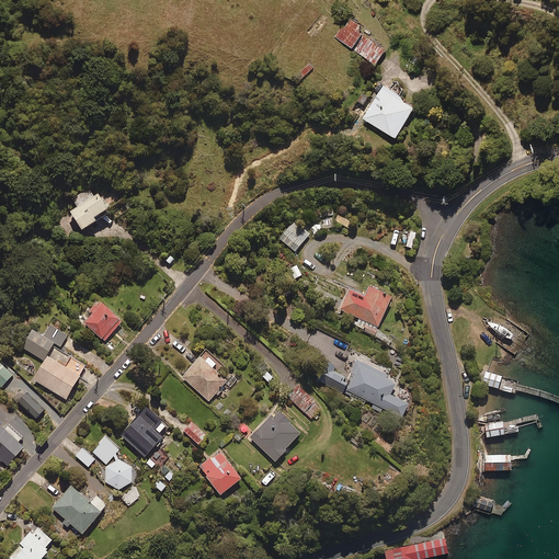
[(363,31),(346,19),(333,36),(350,48),(363,31)]
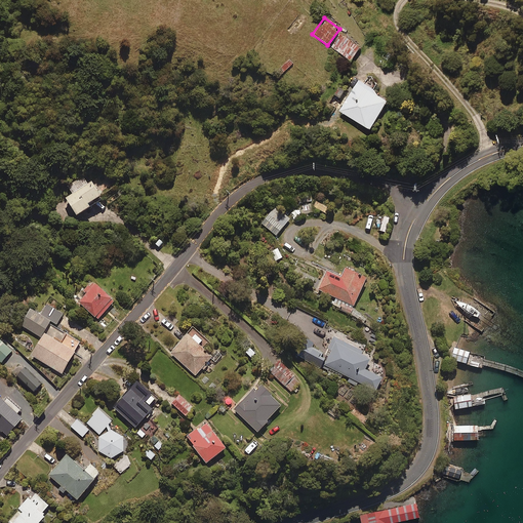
[(359,46),(337,32),(328,45),(349,59),(359,46)]
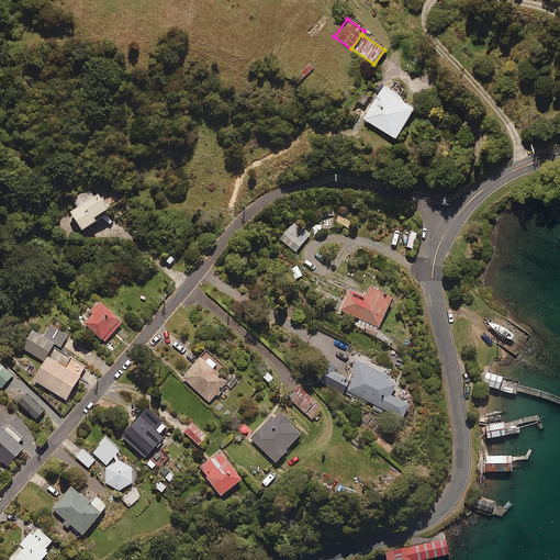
[(415,108),(382,87),(361,119),(394,140),(415,108)]
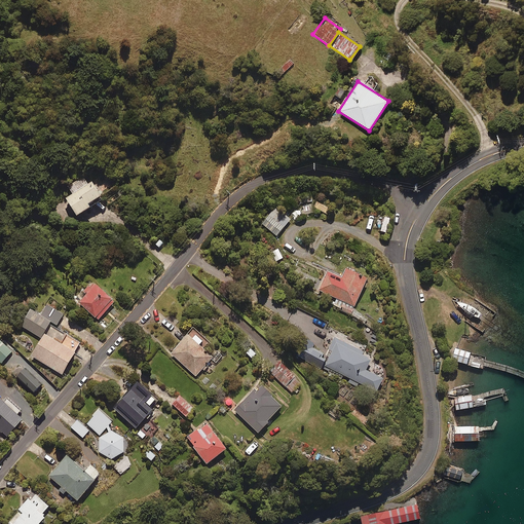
[(81,188),(78,182),(69,188),(73,193),(66,198),(78,217),(91,209),(89,206),(103,197),(91,181),(81,188)]
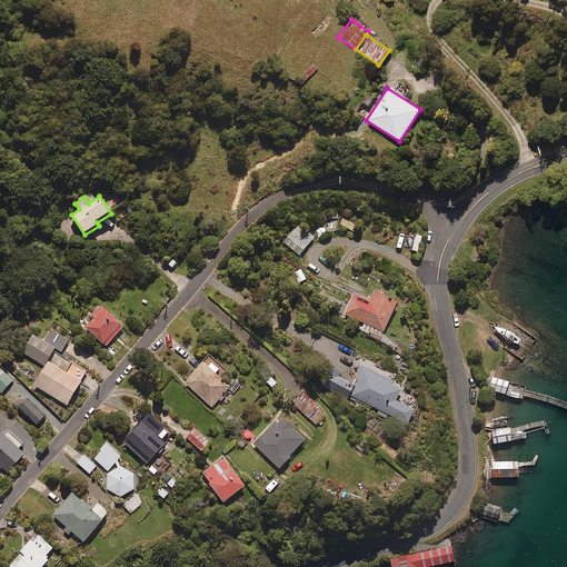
[(339,215),(335,221),(351,231),(356,226),(339,215)]
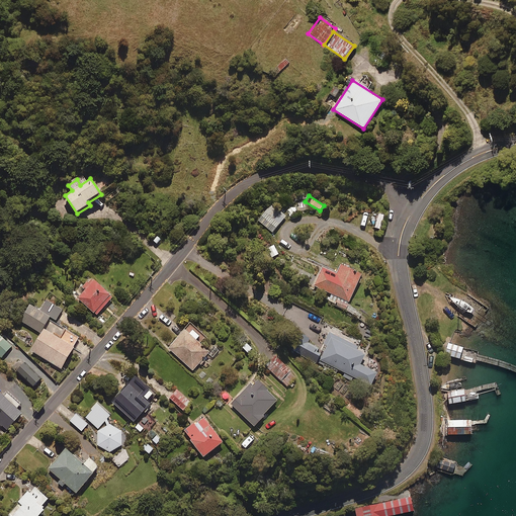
[(284,215),(269,202),(256,220),(270,232),(284,215)]
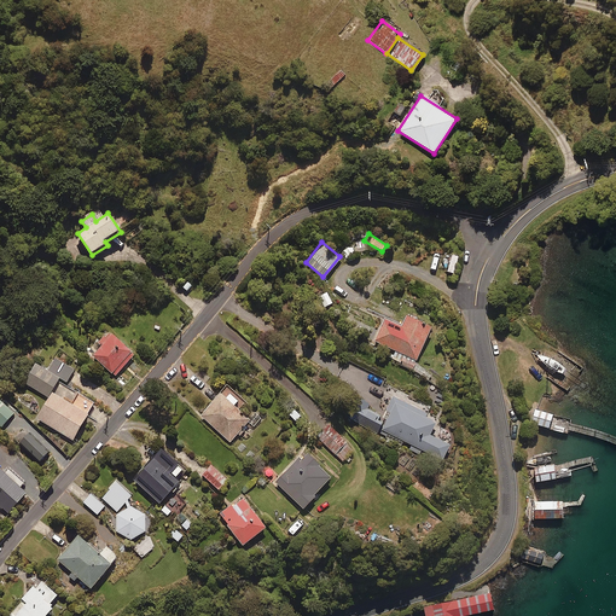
[(455,256),(449,254),(445,271),(451,273),(455,256)]
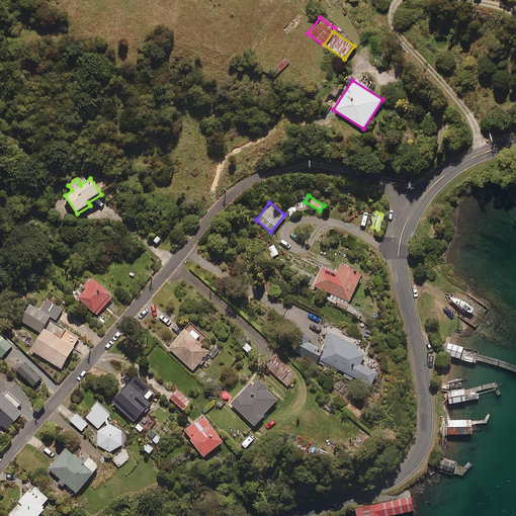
[(276,253),(271,244),(265,247),(269,256),(276,253)]
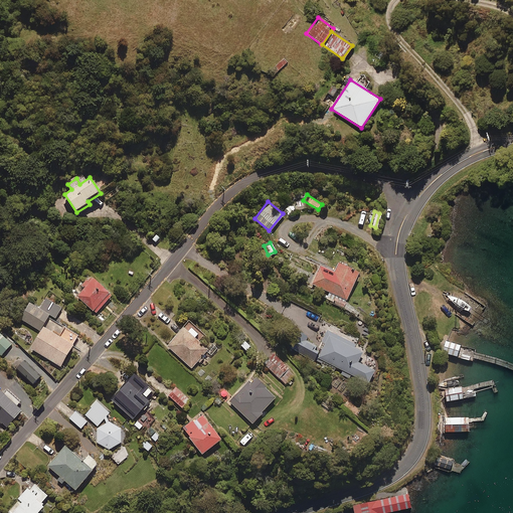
[(310,284),(327,291),(324,298),(342,307),(356,275),(336,266),(333,274),(318,267),(310,284)]
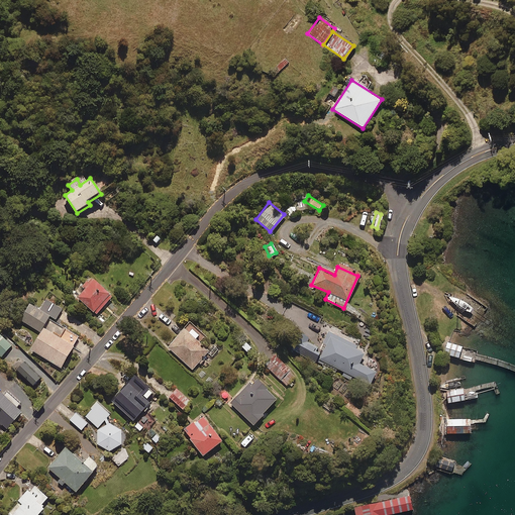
[(112,296),(92,277),(83,287),(86,289),(78,298),(95,314),(112,296)]
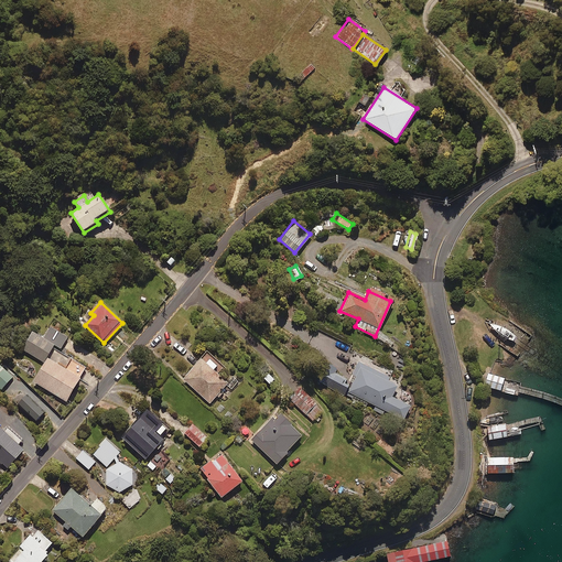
[(66,336),(50,326),(42,337),(32,332),(22,348),(43,361),(54,345),(60,347),(66,336)]
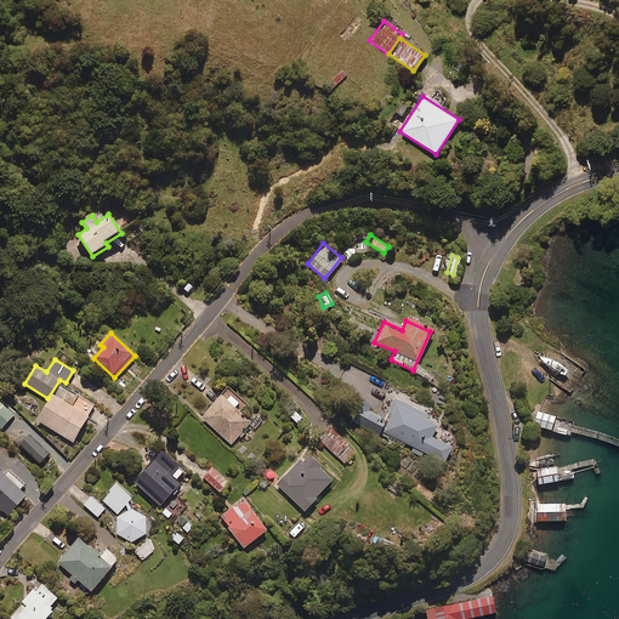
[(94,404),(61,384),(38,420),(73,443),(89,418),(86,416),(94,404)]
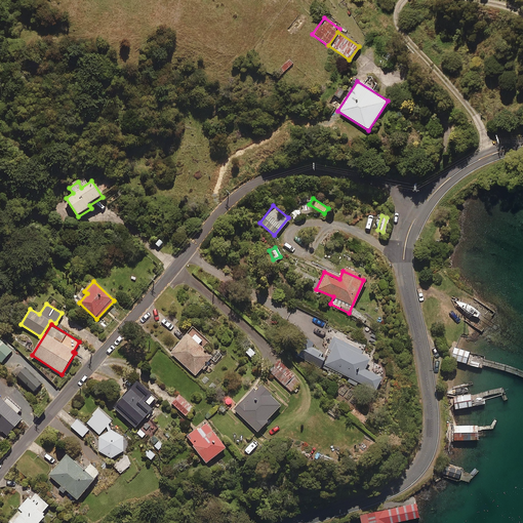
[(214,361),(222,354),(193,328),(170,353),(194,375),(201,368),(203,370),(207,366),(205,364),(206,362),(207,363),(211,359),(214,361)]
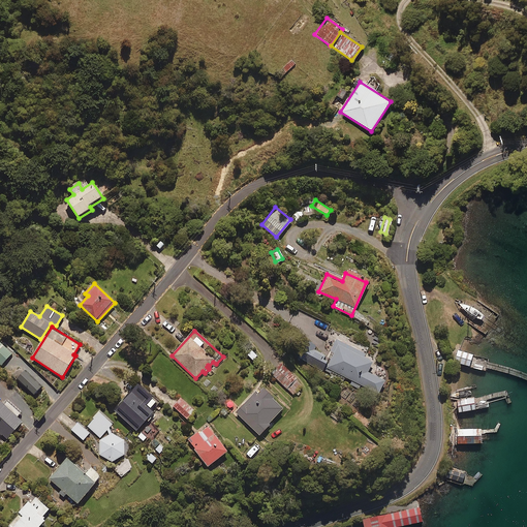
[(324,368),(349,380),(348,382),(358,388),(359,385),(376,395),(382,382),(365,373),(370,363),(361,358),(362,354),(334,340),(329,351),(331,352),(324,368)]
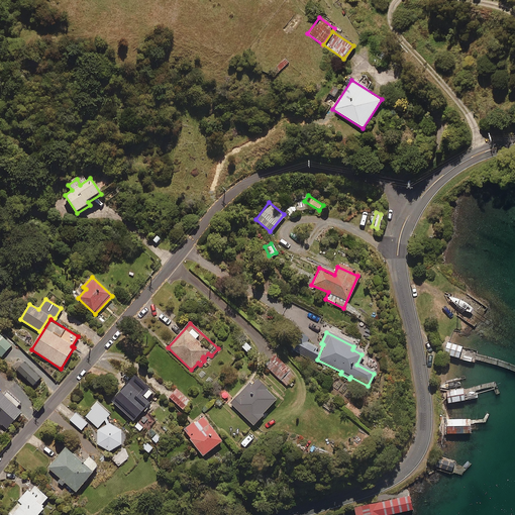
[(11,344),(0,333),(0,355),(11,344)]
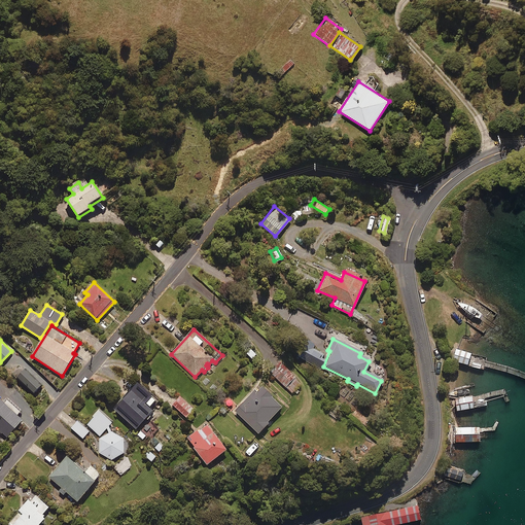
[(321,353),(310,346),(303,357),(319,368),(323,360),(319,357),(321,353)]
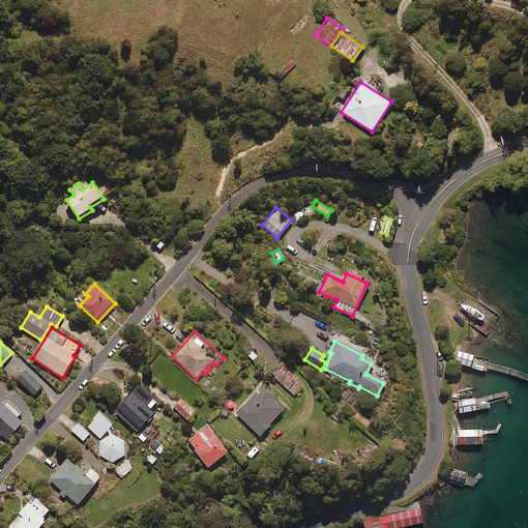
[(472,354),(457,350),(453,362),(468,367),(472,354)]
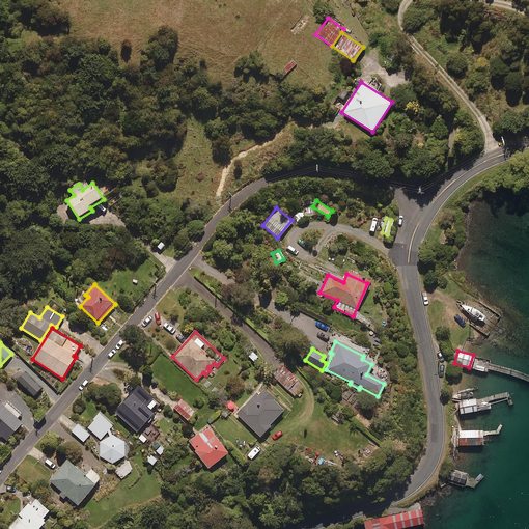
[(303,385),(281,364),(272,374),(294,395),(303,385)]
